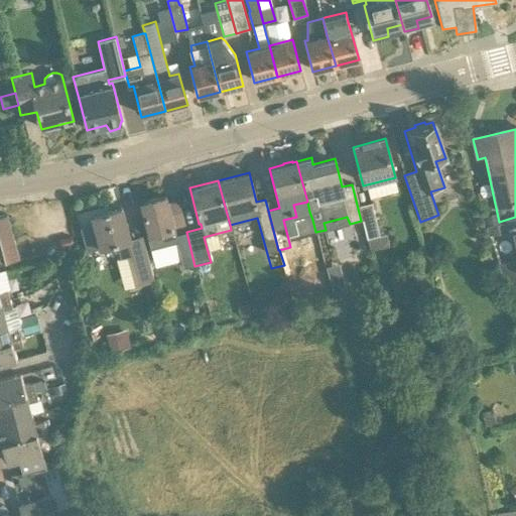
[(195,266),(186,232),(174,235),(173,231),(164,197),(140,204),(149,237),(152,248),(175,242),(182,269),(195,266)]
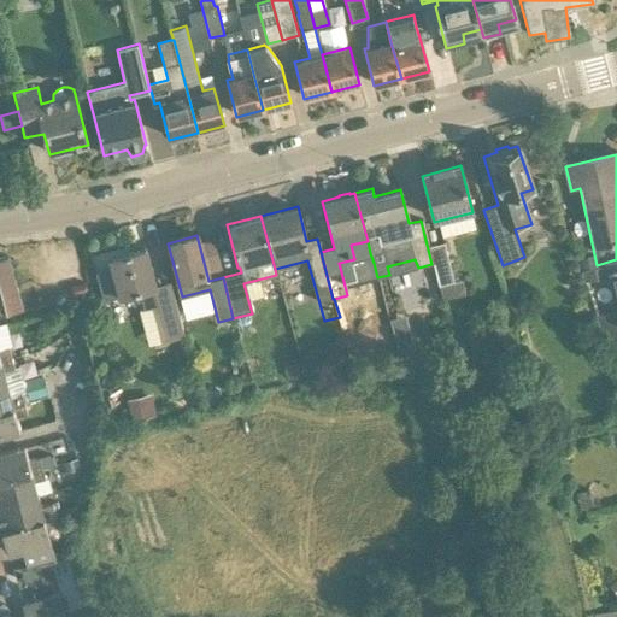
[(438,286),(451,282),(453,282),(444,242),(427,245),(432,264),(438,286)]
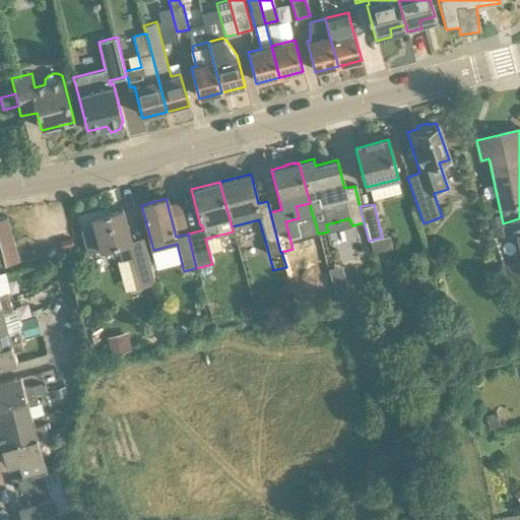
[(132,248),(122,210),(92,218),(94,228),(82,231),(87,253),(101,250),(102,251),(116,247),(120,261),(128,259),(136,288),(154,283),(144,245),(132,248)]
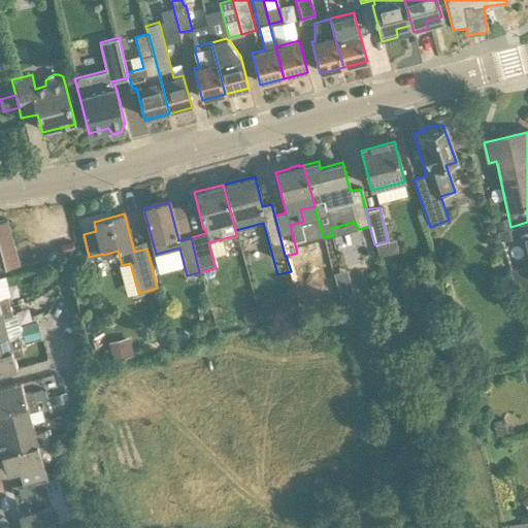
[(510,227),(508,218),(495,221),(498,231),(510,228),(510,227)]
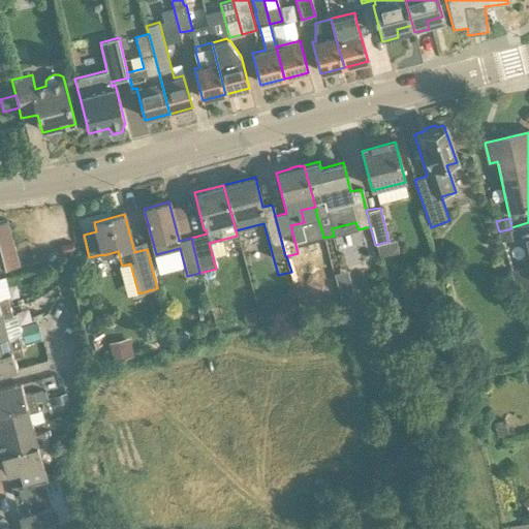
[(0,222),(0,269),(18,265),(5,221),(0,222)]
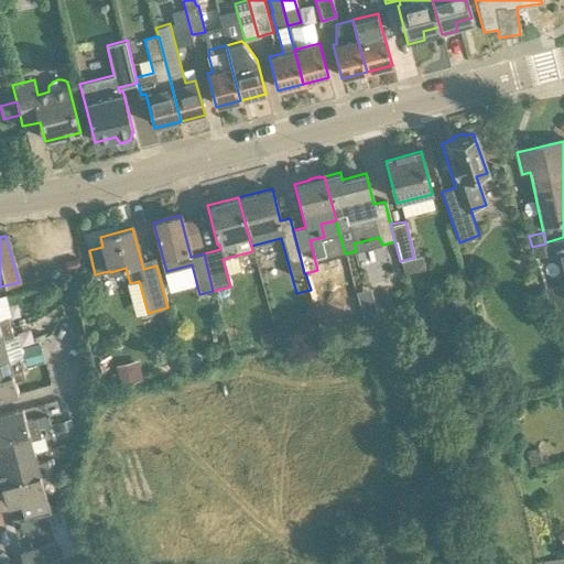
[(535,258),(556,252),(554,242),(533,248),(535,258)]
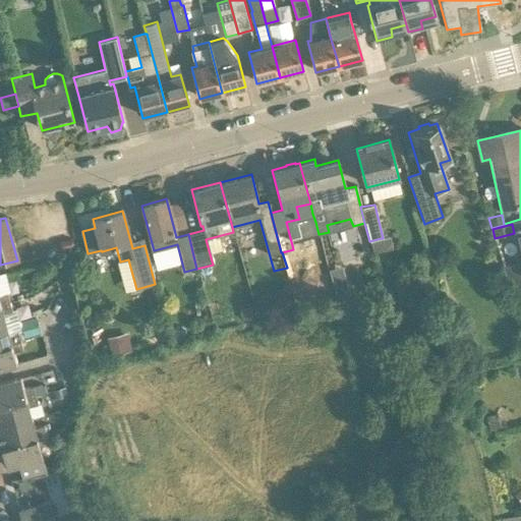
[(511,287),(520,284),(520,231),(515,233),(520,259),(520,262),(506,266),(511,287)]
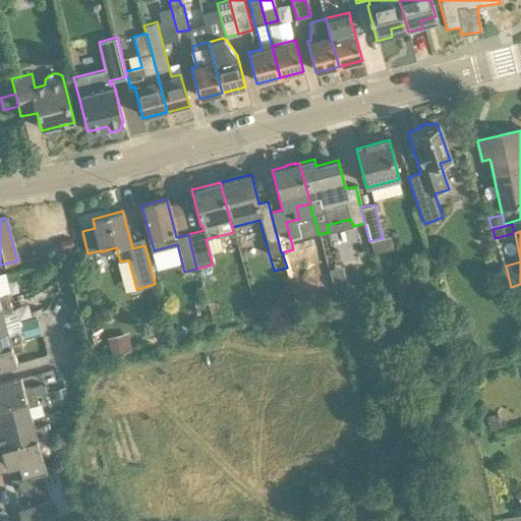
[(70,238),(60,241),(63,250),(73,247),(70,238)]
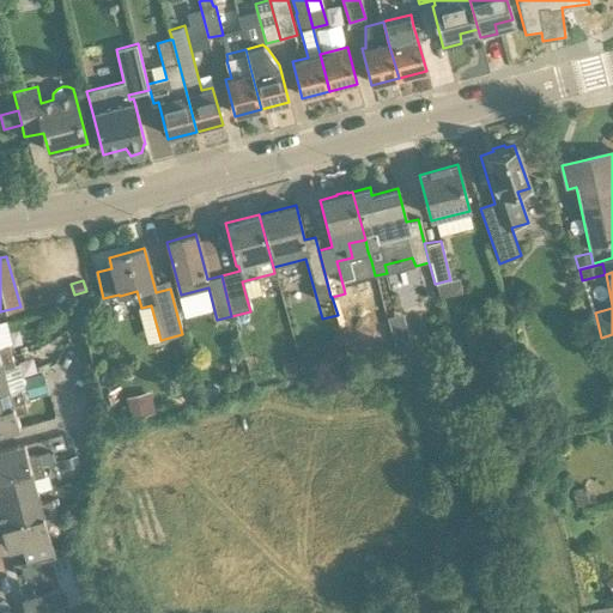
[(448,280),(435,284),(438,297),(451,293),(448,280)]
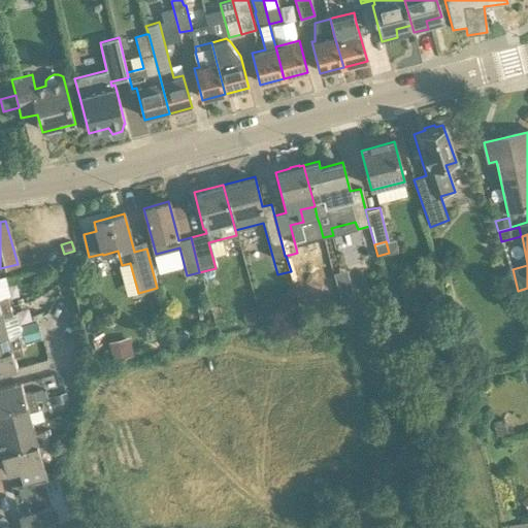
[(433,283),(423,279),(420,292),(430,295),(433,283)]
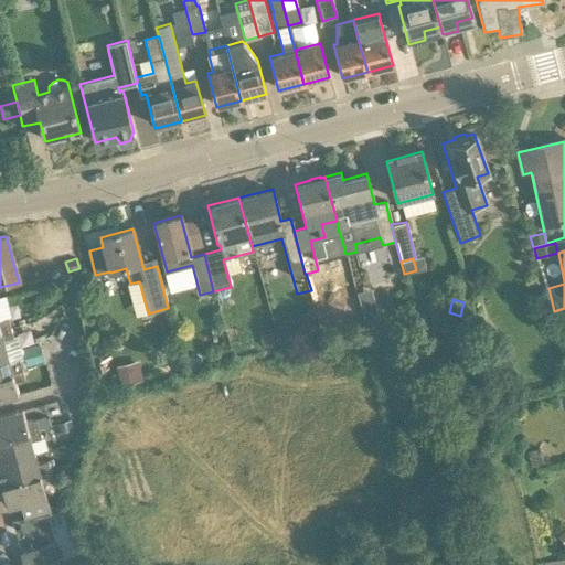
[(0,330),(9,328),(7,319),(0,320),(0,330)]
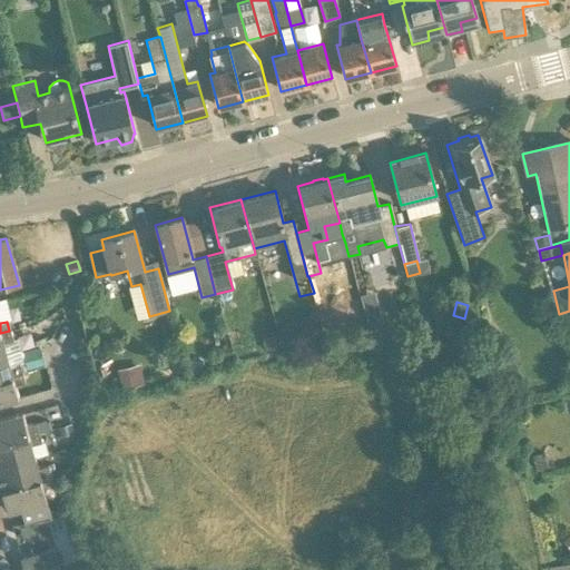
[(0,356),(6,355),(2,344),(12,341),(9,331),(0,333),(0,356)]
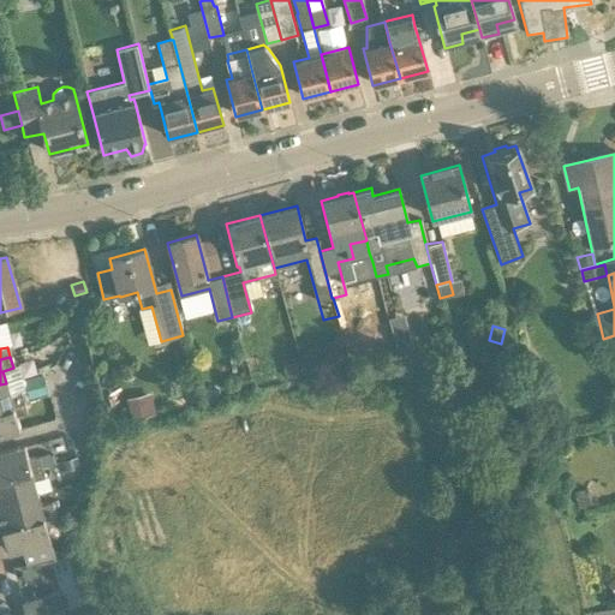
[(284,364),(286,377),(302,374),(299,360),(284,364)]
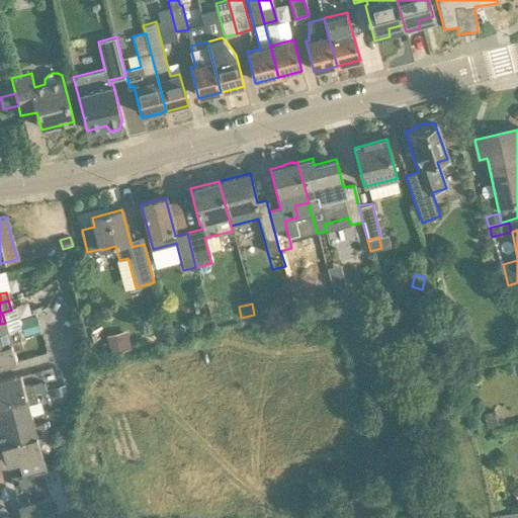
[(453,312),(440,315),(444,331),(457,328),(453,312)]
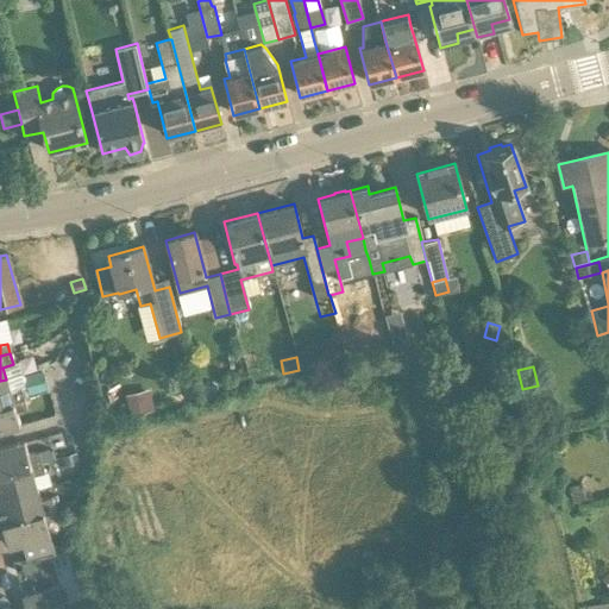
[(0,405),(23,400),(49,391),(44,375),(42,376),(39,370),(6,380),(0,381),(0,405)]
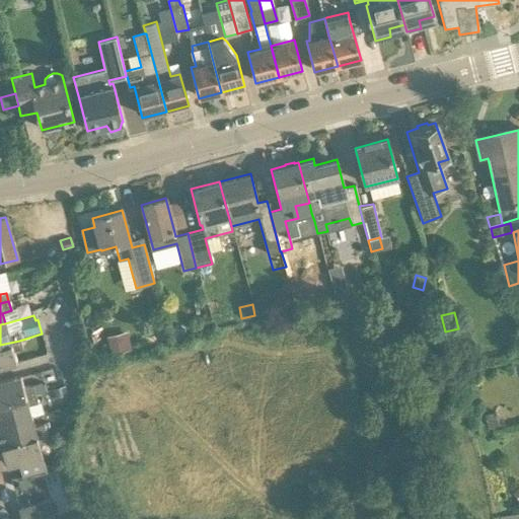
[(127,331),(106,337),(110,354),(131,350),(127,331)]
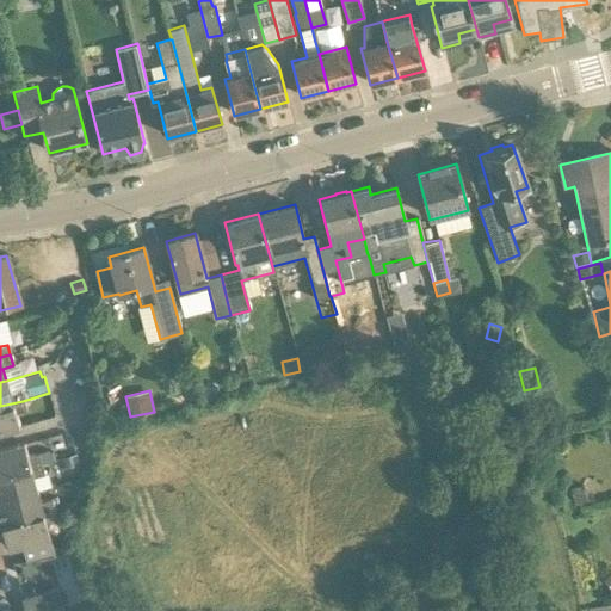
[(23,401),(0,406),(0,432),(18,427),(14,414),(25,411),(23,401)]
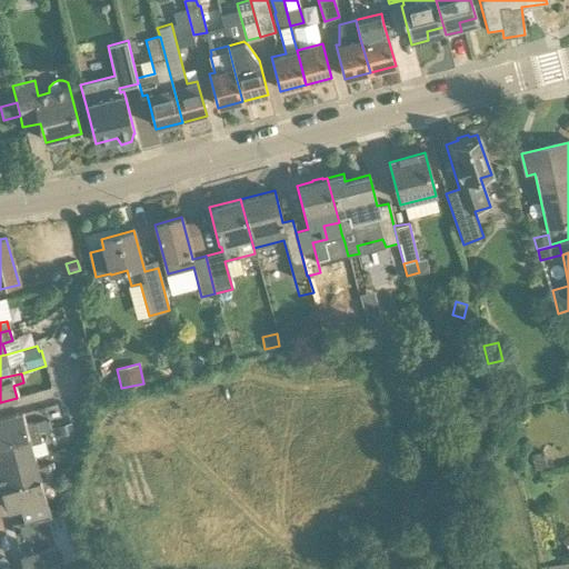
[(107,379),(109,391),(120,388),(118,377),(107,379)]
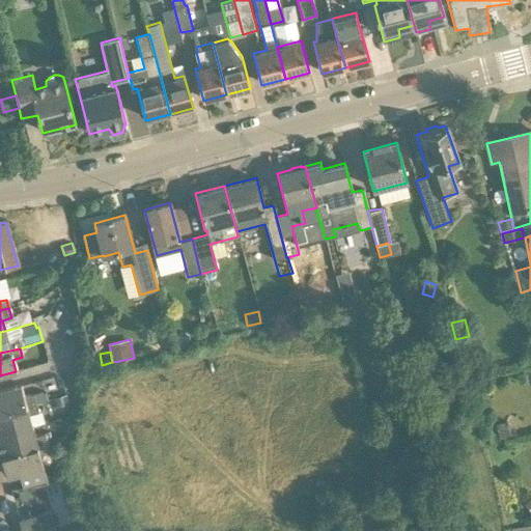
[(0,413),(35,403),(48,399),(46,391),(23,397),(20,386),(0,391),(0,413)]
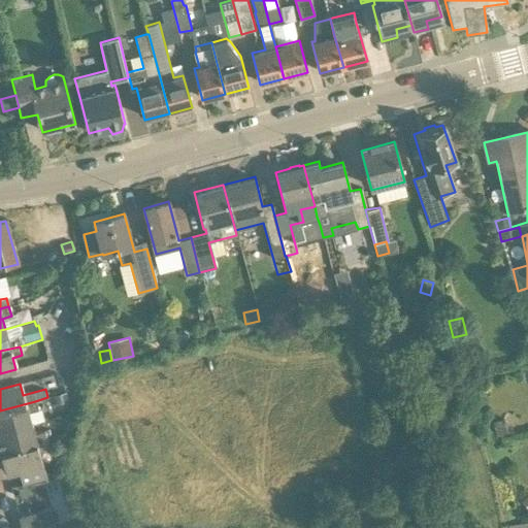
[(68,401),(66,393),(53,396),(56,405),(68,401)]
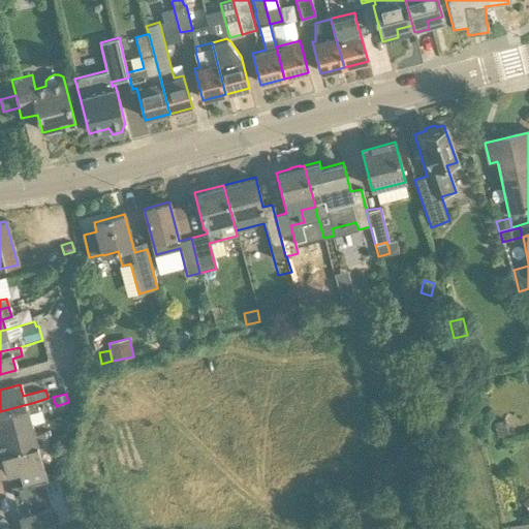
[(0,433),(31,425),(28,413),(38,411),(35,402),(0,411),(0,433)]
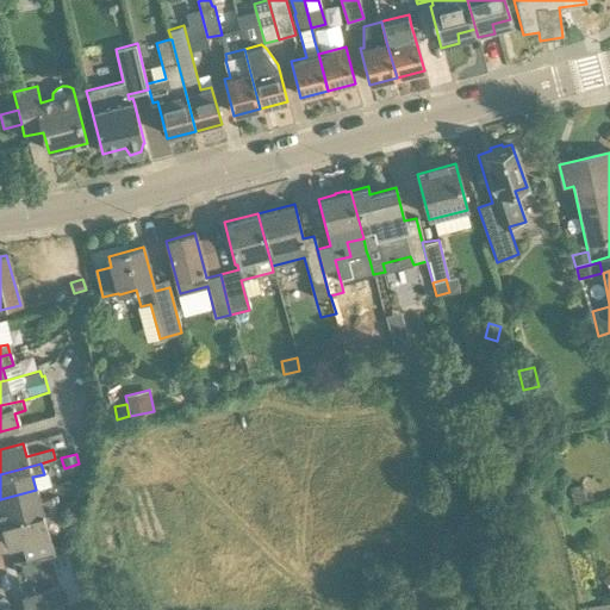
[(568,489),(574,504),(586,500),(582,484),(568,489)]
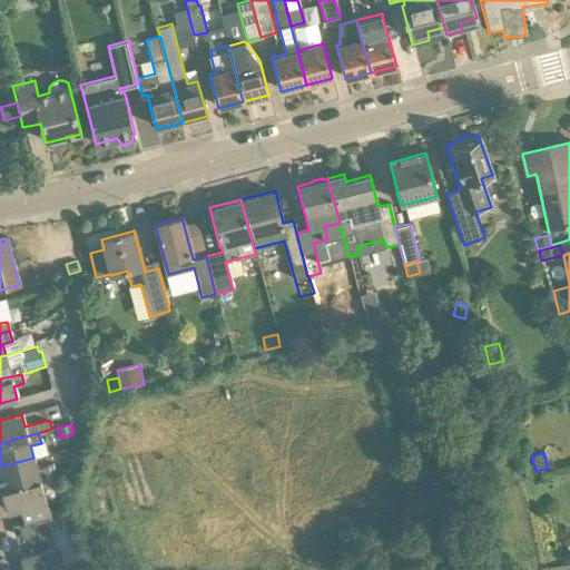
[(0,490),(50,475),(47,467),(37,469),(33,458),(0,467),(0,490)]
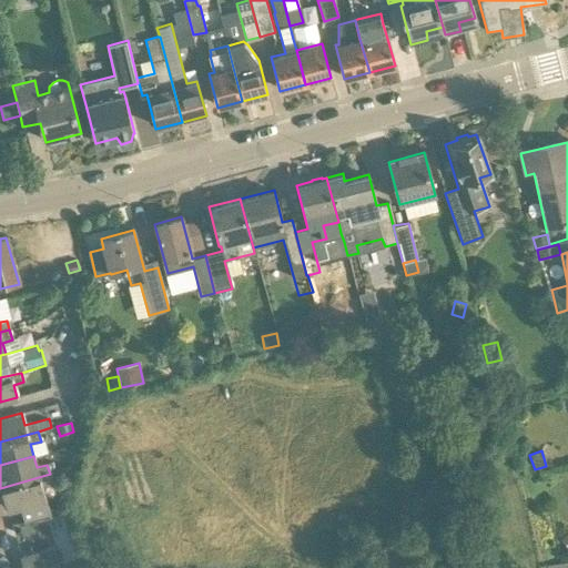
[(7,510),(20,507),(23,521),(50,514),(46,499),(42,487),(52,484),(50,474),(0,488),(1,489),(7,510)]
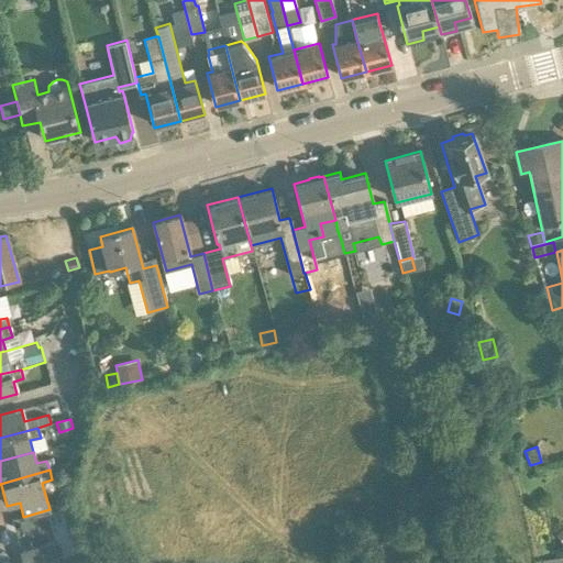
[(56,562),(51,542),(19,552),(21,562),(56,562)]
